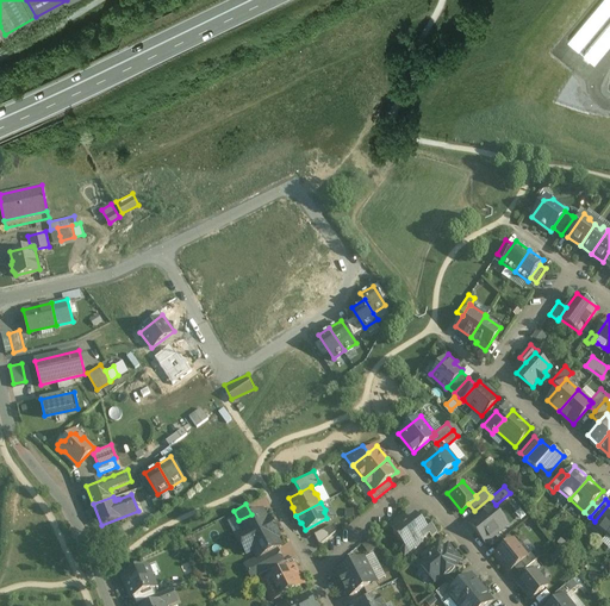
[(609,504),(595,522),(608,532),(609,529),(609,504)]
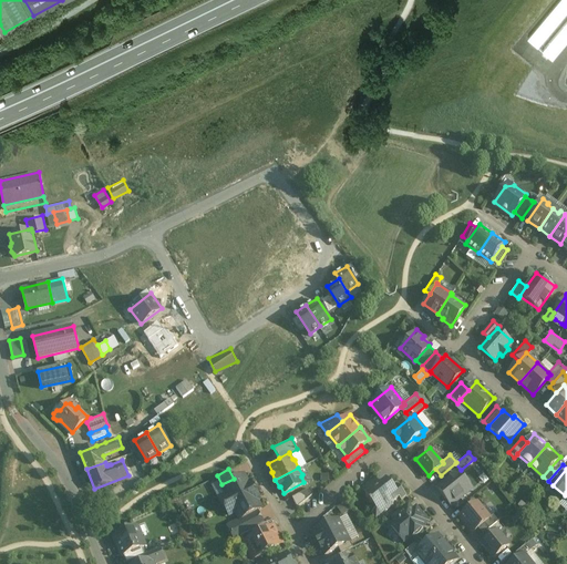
[(457,470),(437,486),(451,504),(472,486),(467,482),(468,480),(468,479),(467,478),(466,477),(465,477),(464,477),(457,470)]
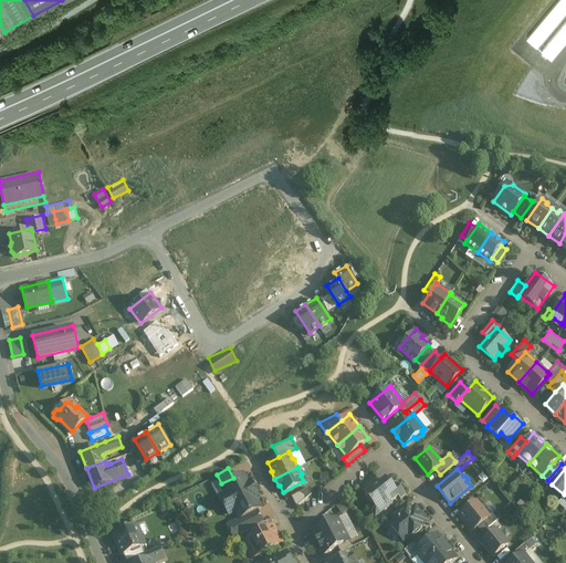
[(248,480),(243,472),(233,478),(221,483),(226,492),(219,496),(229,512),(234,509),(239,518),(257,508),(261,506),(257,498),(259,497),(250,479),(248,480)]
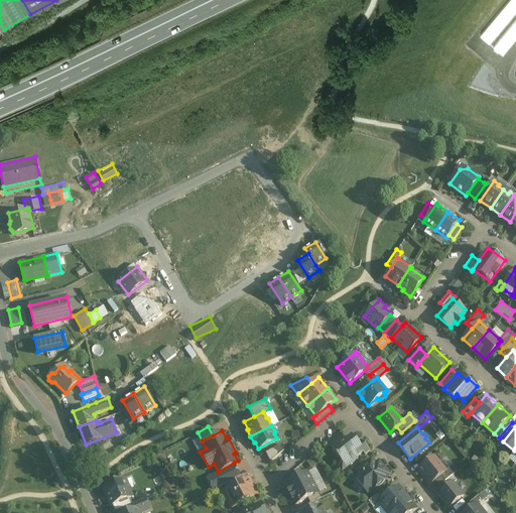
[(341,432),(329,442),(334,449),(346,439),(342,433),(341,432)]
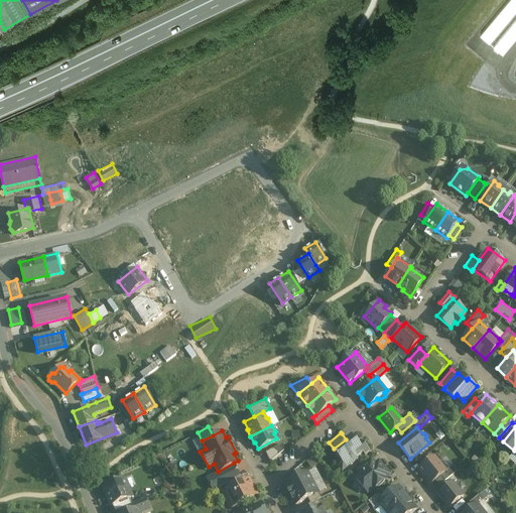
[(356,443),(350,435),(334,449),(333,450),(337,456),(338,458),(339,457),(343,463),(348,459),(351,463),(358,458),(357,456),(363,451),(365,454),(370,450),(362,439),(356,443)]
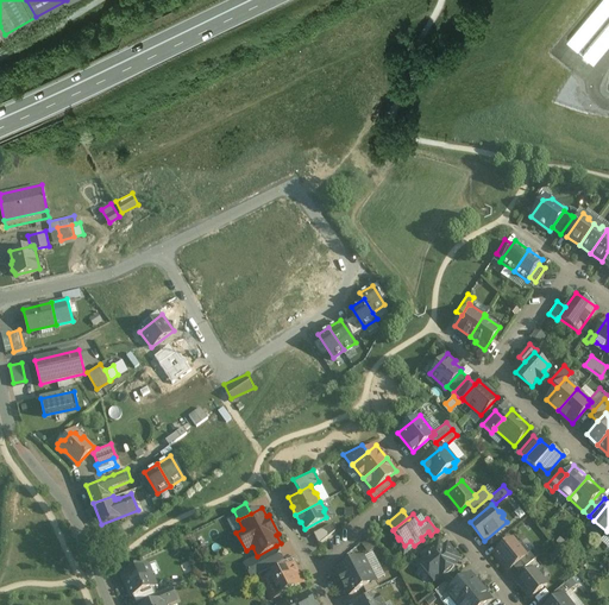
[(333,522),(314,531),(319,542),(337,529),(333,522)]
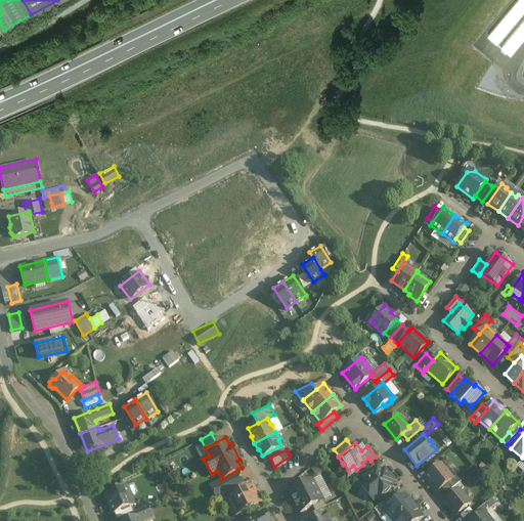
[(441,463),(426,475),(437,489),(442,486),(453,477),(452,476),(441,463)]
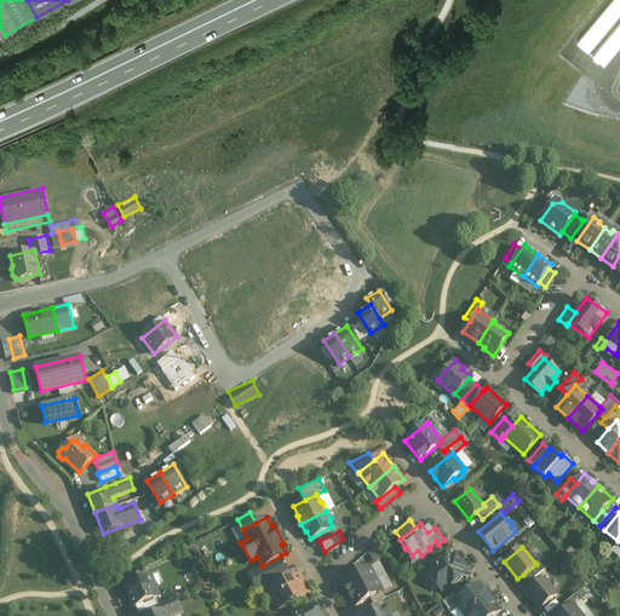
[(446,548),(429,562),(434,568),(440,563),(441,564),(452,556),(446,548)]
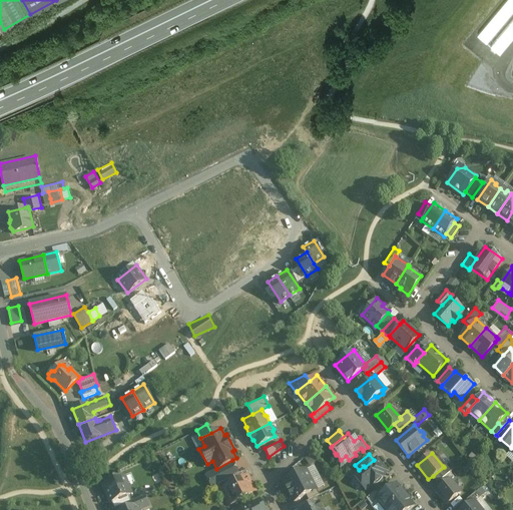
[(374,460),(365,467),(364,466),(359,470),(354,474),(365,488),(371,483),(372,485),(384,475),(383,474),(387,470),(377,458),(374,460)]
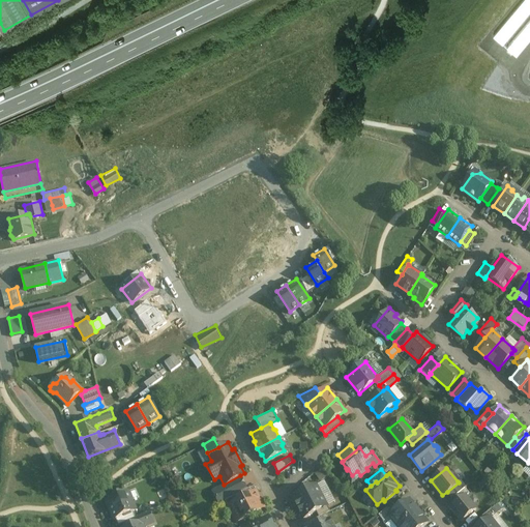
[(240,475),(224,485),(230,496),(218,501),(219,502),(224,500),(246,488),(240,475)]
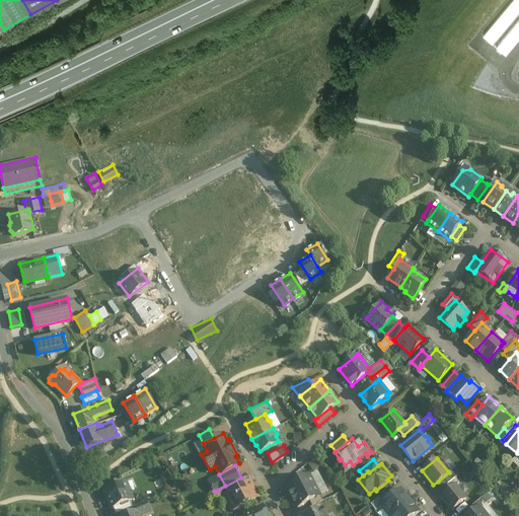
[(449,472),(438,482),(442,487),(446,484),(455,476),(456,475),(451,469),(448,471),(449,472)]
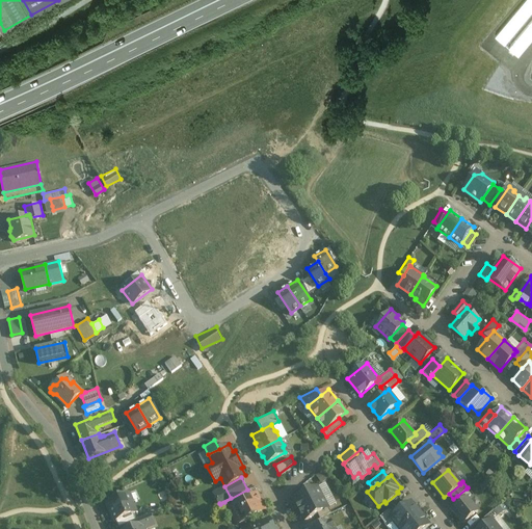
[(317,486),(293,499),(298,508),(322,496),(317,486)]
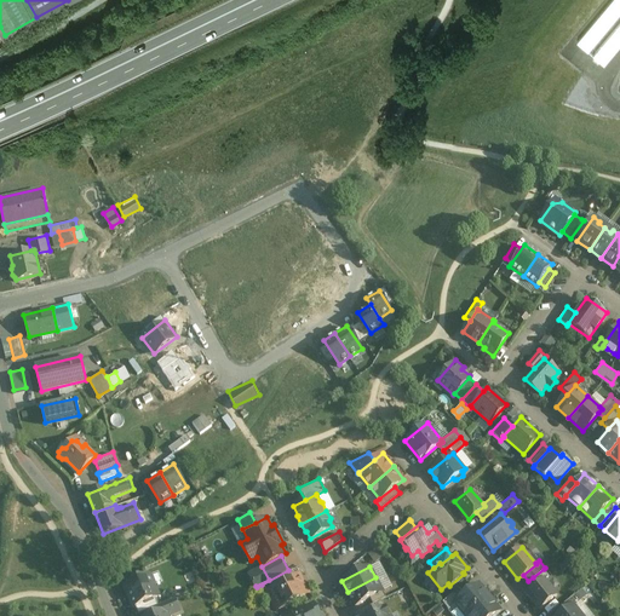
[(288,570),(262,585),(267,592),(294,577),(294,576),(291,570),(292,569),(288,570)]
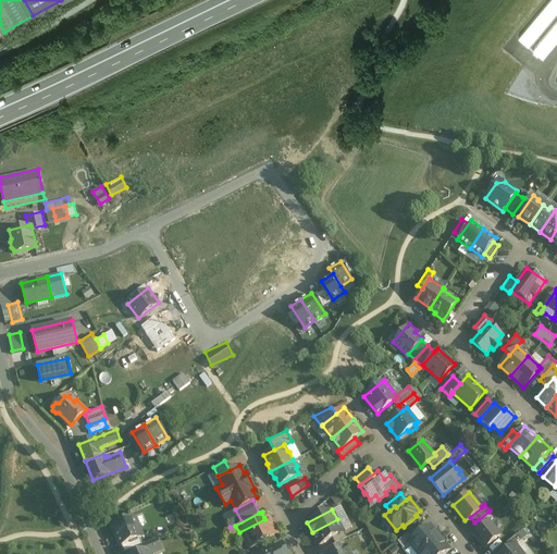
[(489,512),(479,519),(482,525),(489,519),(490,519),(493,517),(489,512)]
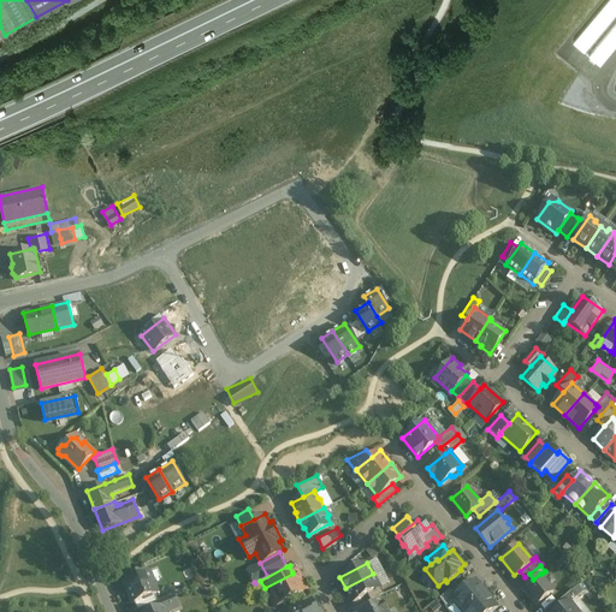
[(148,568),(122,578),(130,600),(157,589),(148,568)]
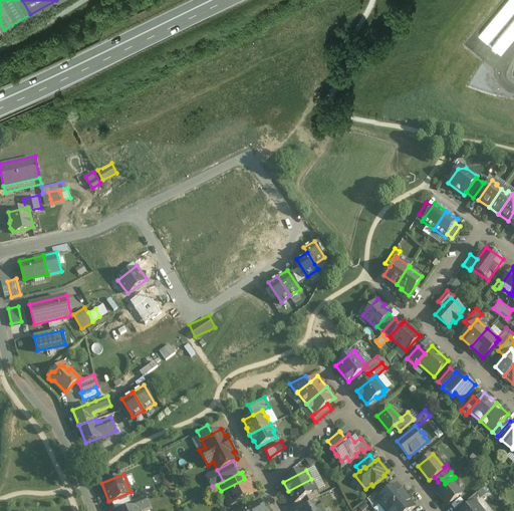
[(244,479),(221,491),(224,498),(228,496),(231,503),(256,490),(252,482),(250,483),(247,478),(249,477),(249,476),(244,478),(244,479)]
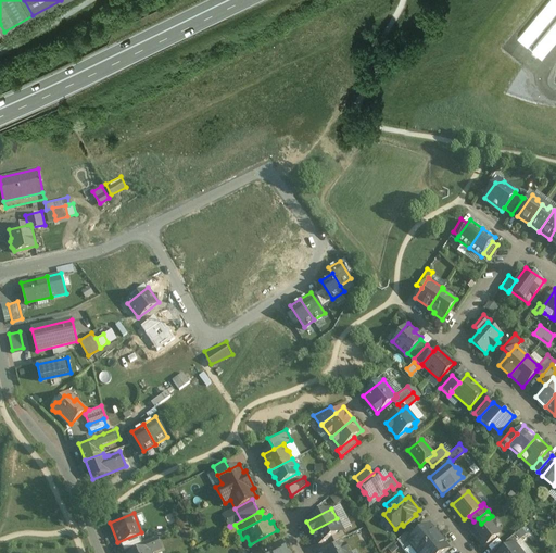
[(337,518),(312,531),(318,542),(331,536),(342,529),(337,518)]
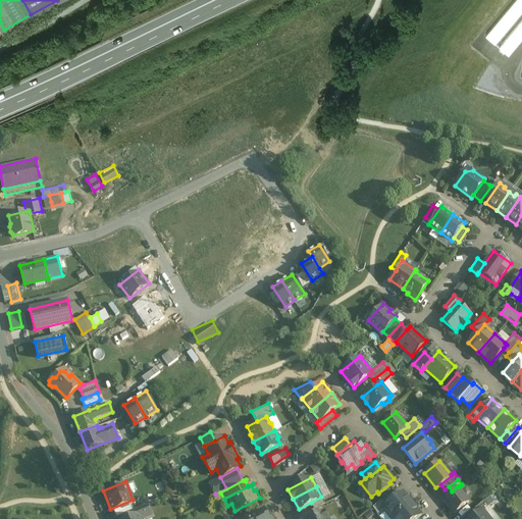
[(452,491),(444,499),(454,511),(469,500),(459,486),(458,486),(452,491)]
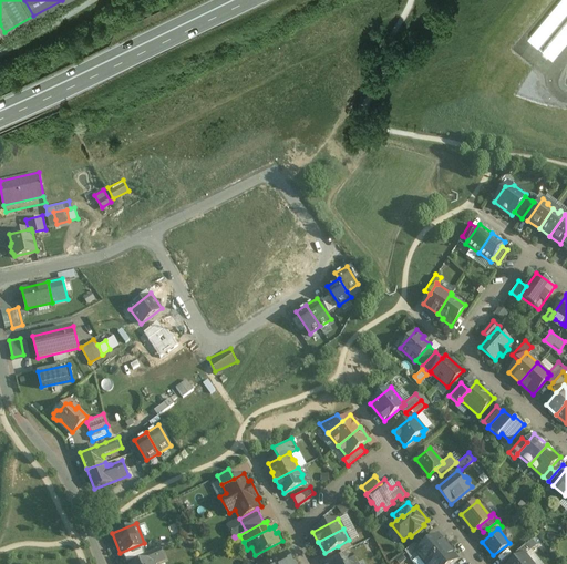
[(425,543),(416,551),(416,552),(426,563),(447,545),(439,533),(425,543)]
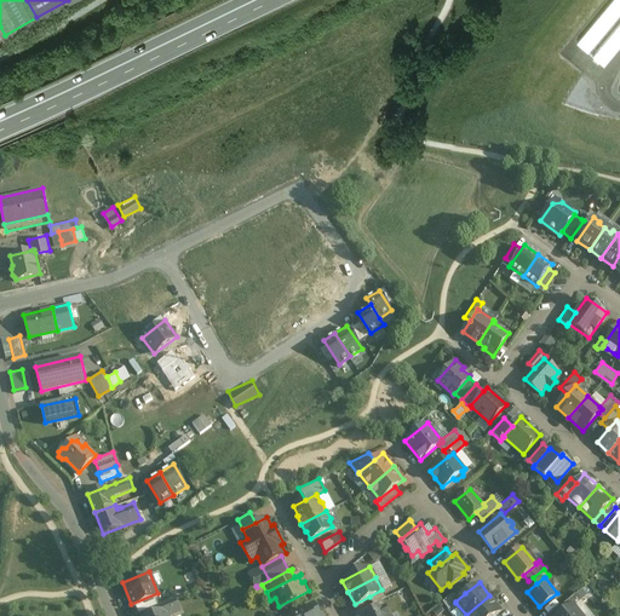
[(459,587),(442,600),(449,608),(455,603),(455,602),(465,593),(459,587)]
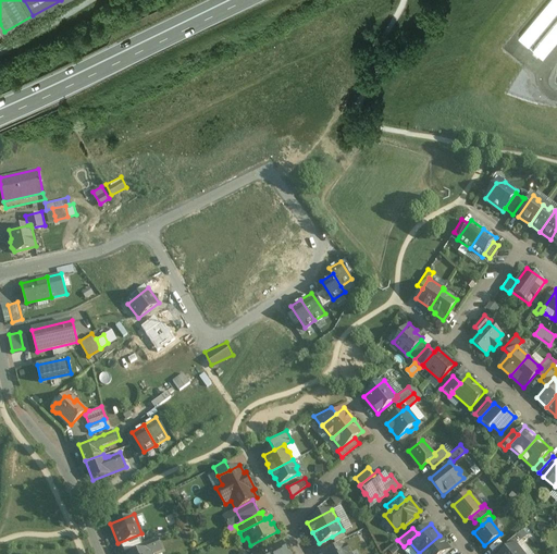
[(343,530),(332,537),(335,542),(336,541),(347,536),(344,529),(343,530)]
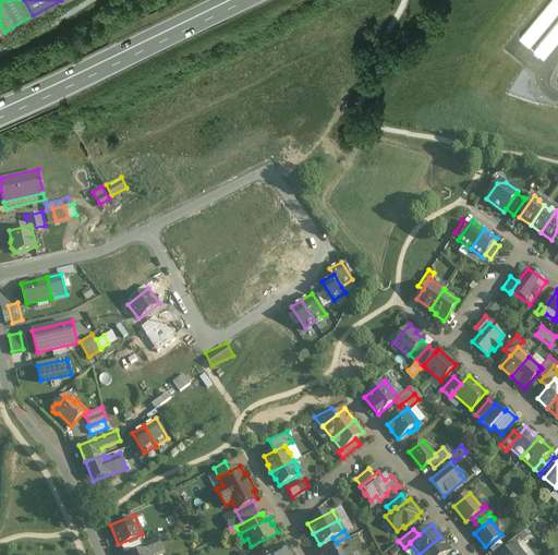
[(518,534),(505,544),(509,550),(517,543),(517,544),(522,540),(518,534)]
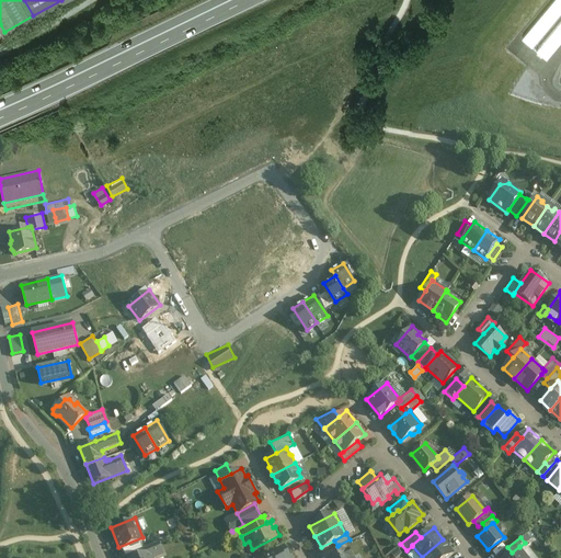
[(443,539),(422,557),(444,557),(453,551),(443,539)]
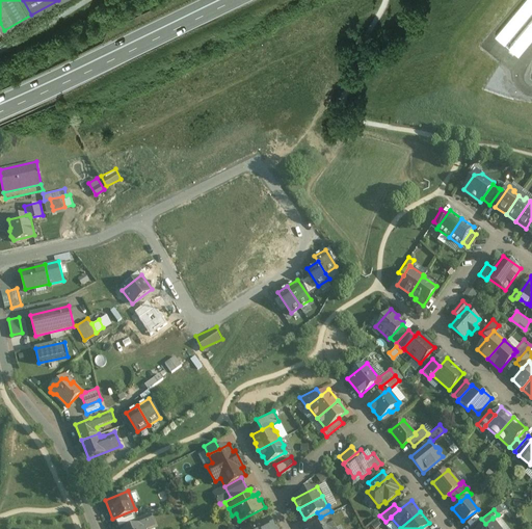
[(150,512),(132,520),(135,526),(142,523),(144,527),(154,523),(150,512)]
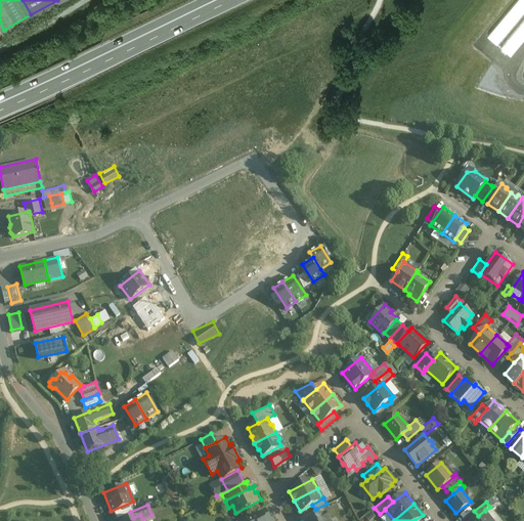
[(315,510),(310,512),(313,519),(320,515),(316,509),(315,510)]
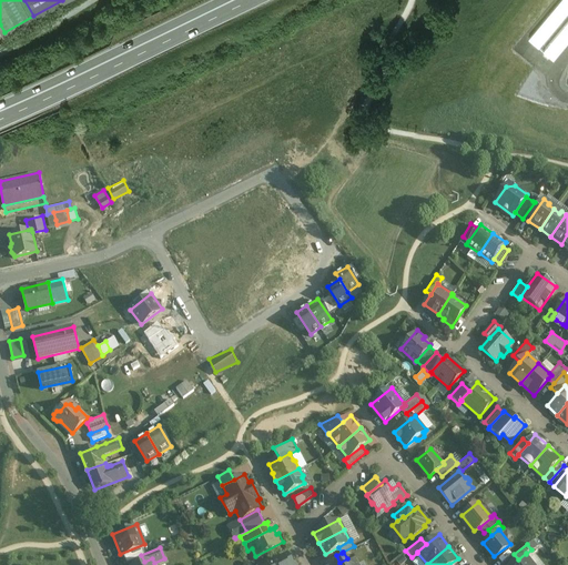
[(276,553),(259,563),(259,564),(266,564),(279,560),(276,553)]
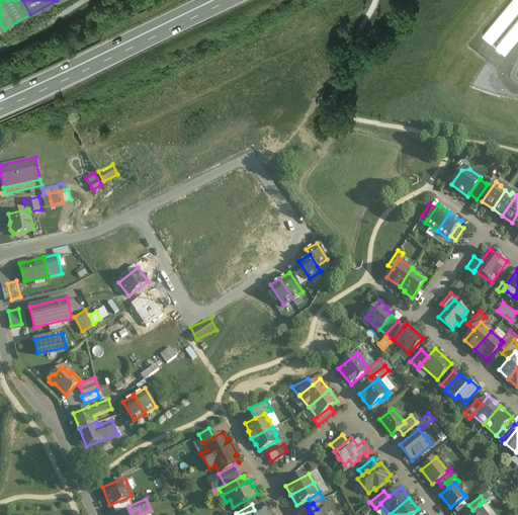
[(472,510),(465,514),(488,514),(480,505),(480,504),(472,510)]
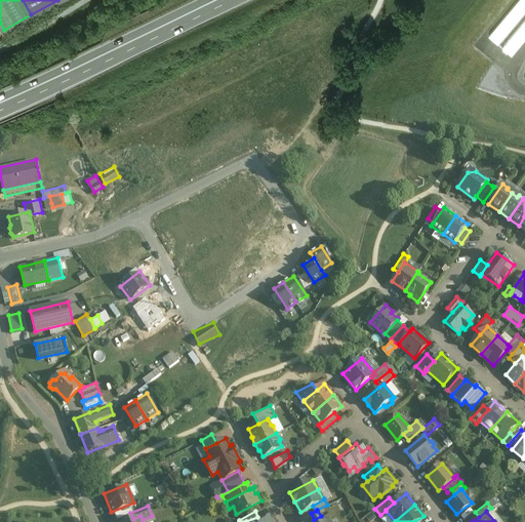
[(257,517),(246,521),(273,521),(269,515),(268,516),(267,512),(257,517)]
